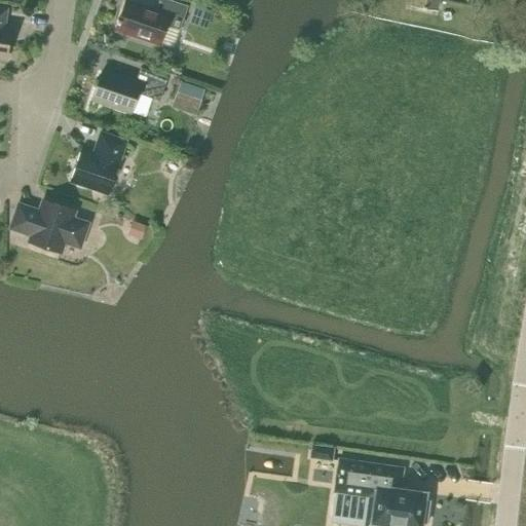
[(159,0),(155,11),(125,1),(116,29),(159,44),(166,25),(180,30),(188,6),(171,0),(159,0)]
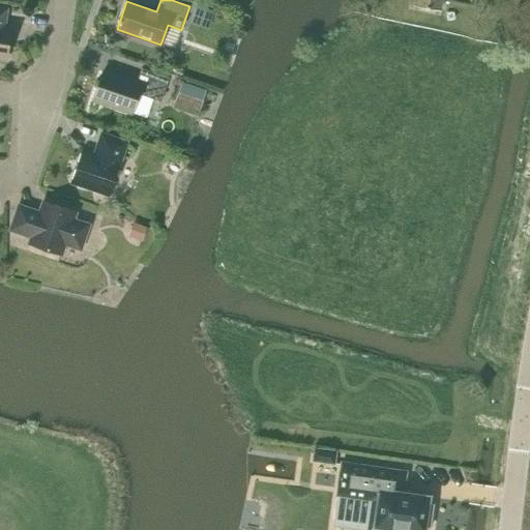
[(413,0),(413,5),(440,10),(441,0),(413,0)]
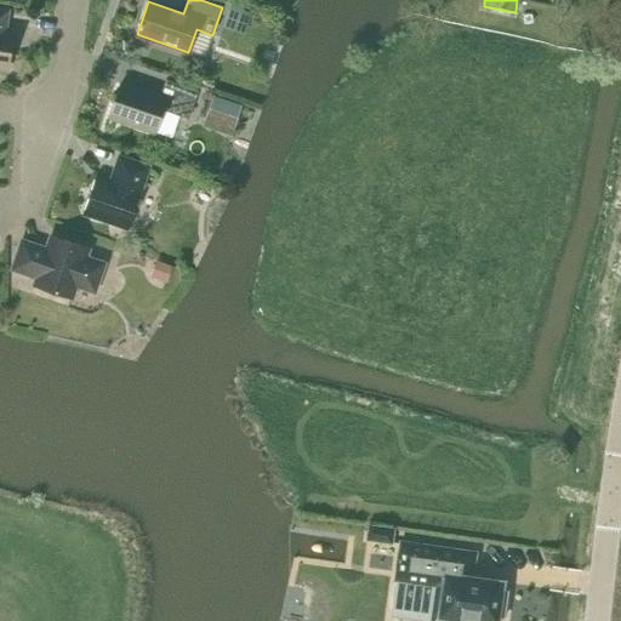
[(226,21),(240,26),(245,11),(231,6),(226,21)]
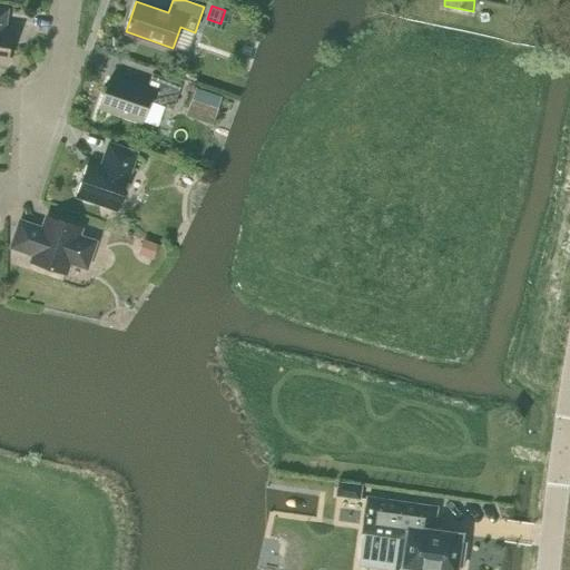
[(0,62),(6,65),(11,30),(3,29),(7,10),(0,9),(0,62)]
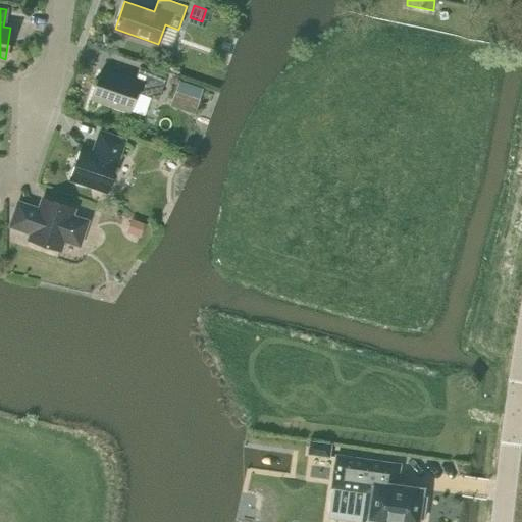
[(135,82),(101,70),(92,98),(131,111),(137,93),(158,100),(166,76),(140,67),(135,82)]
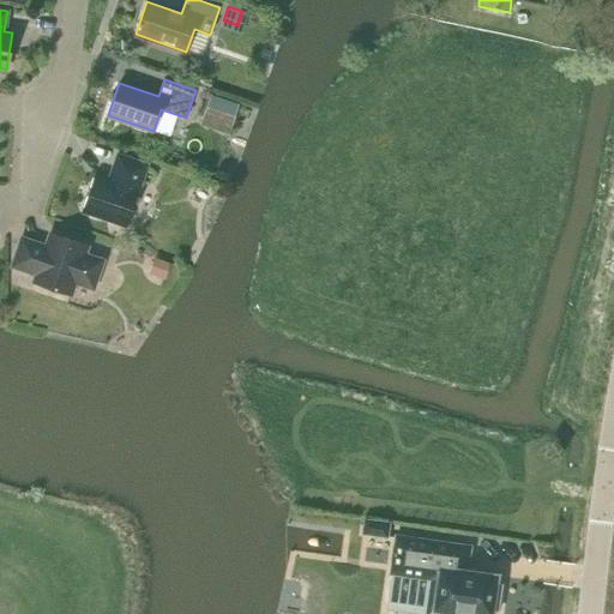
[(212,95),(200,126),(228,136),(240,106),(212,95)]
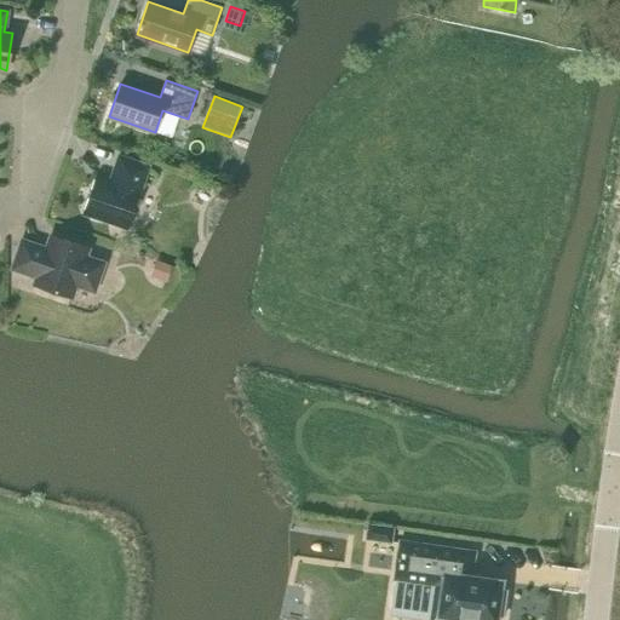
[(127,228),(148,166),(119,156),(109,183),(96,178),(84,213),(127,228)]
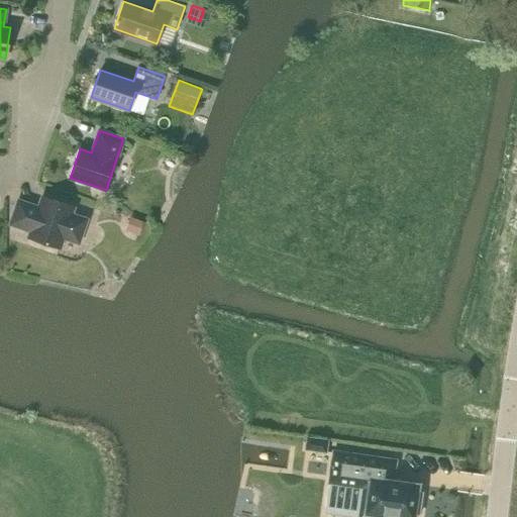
[(74,207),(42,196),(39,208),(18,201),(11,223),(31,230),(28,237),(60,247),(63,237),(78,242),(86,219),(71,214),(74,207)]
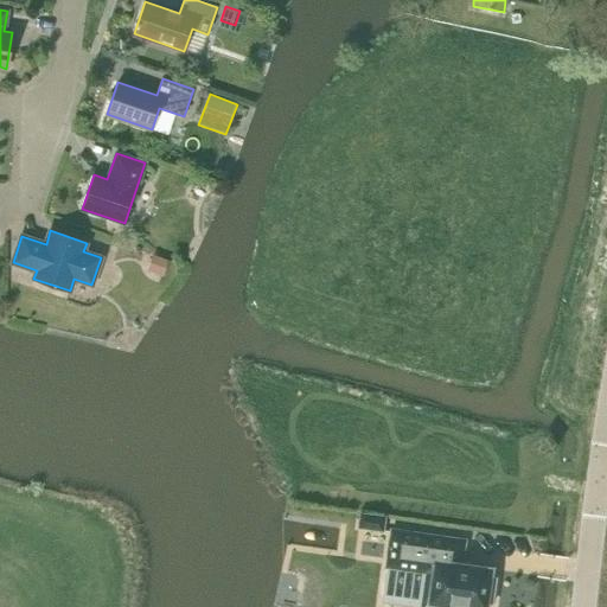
[(161,276),(167,260),(152,254),(146,270),(161,276)]
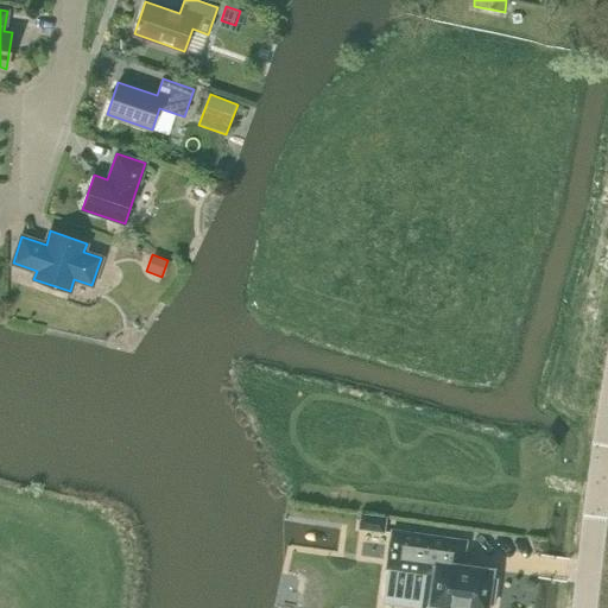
[(361,514),(359,527),(384,531),(385,518),(361,514)]
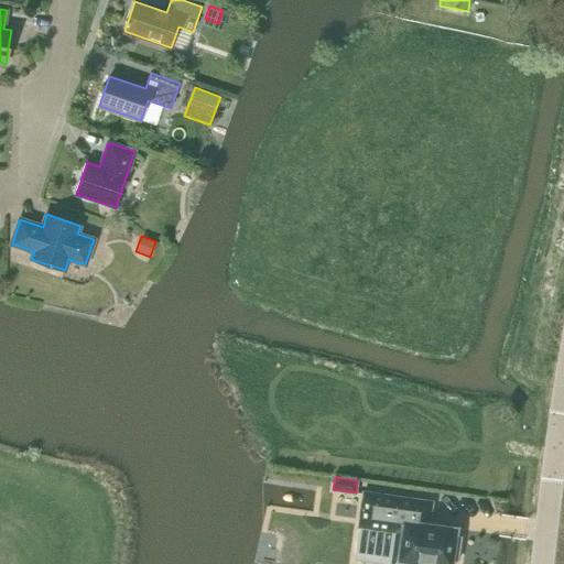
[(431,502),(364,494),(359,525),(396,531),(391,563),(451,563),(452,562),(457,562),(462,535),(456,534),(456,528),(427,523),(431,502)]
